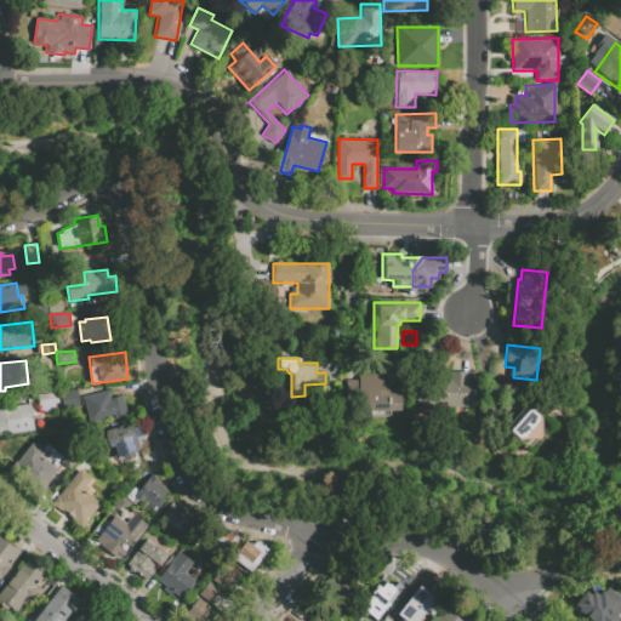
[(450,371),(467,371),(467,389),(473,389),(473,409),(437,408),(437,412),(415,411),(416,380),(450,381),(450,371)]
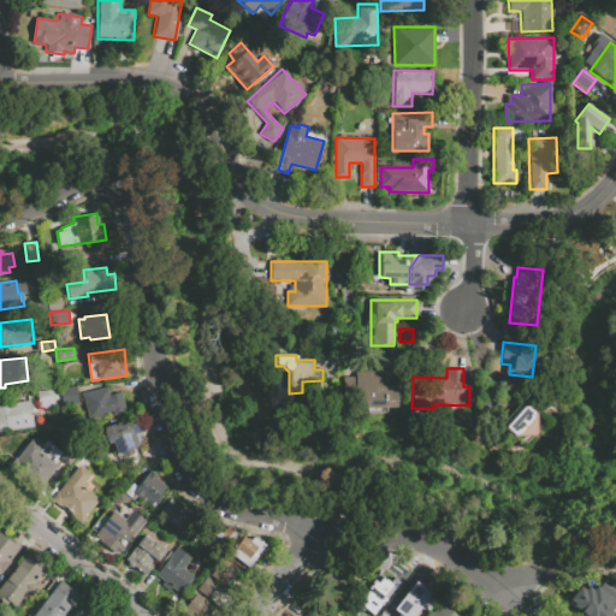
[(355,372),(380,373),(380,386),(398,386),(397,408),(344,407),(345,377),(355,377),(355,372)]
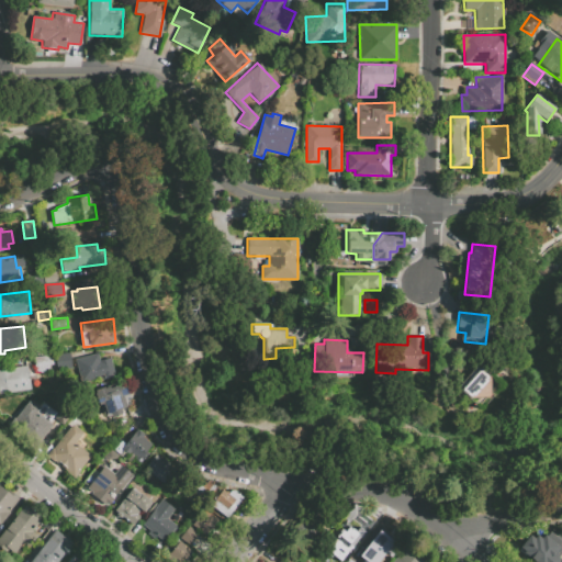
[(71,368),(56,370),(55,353),(69,351),(71,368)]
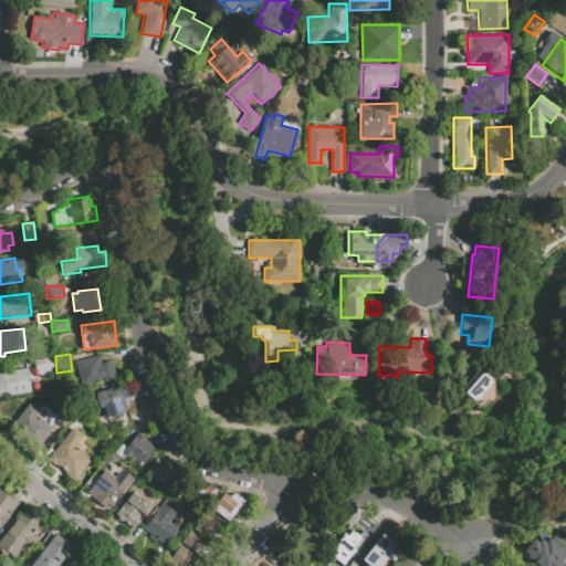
[(75,359),(81,387),(116,379),(112,359),(100,362),(98,355),(75,359)]
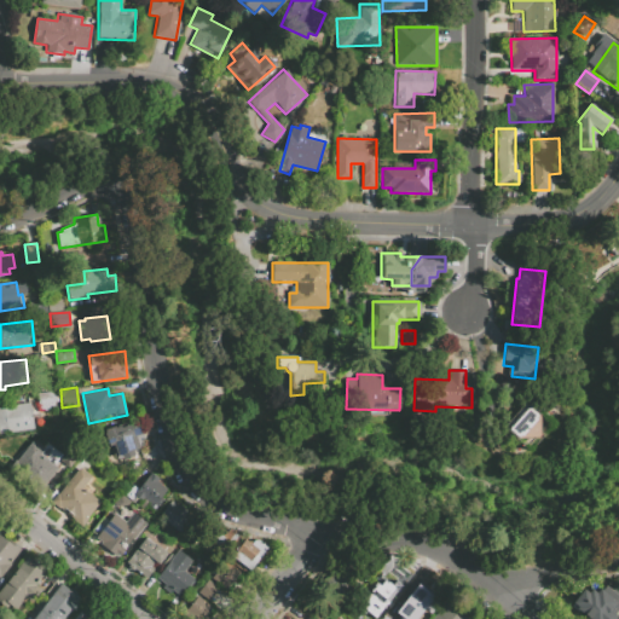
[(36,393),(39,410),(44,409),(44,411),(48,410),(48,409),(55,409),(52,392),(36,393)]
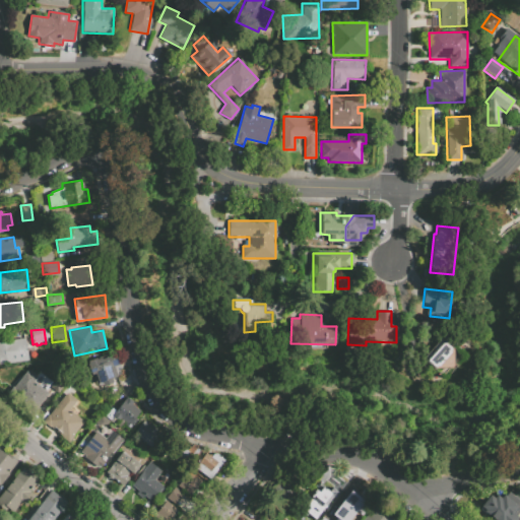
[(0,341),(25,338),(28,361),(0,364),(0,341)]
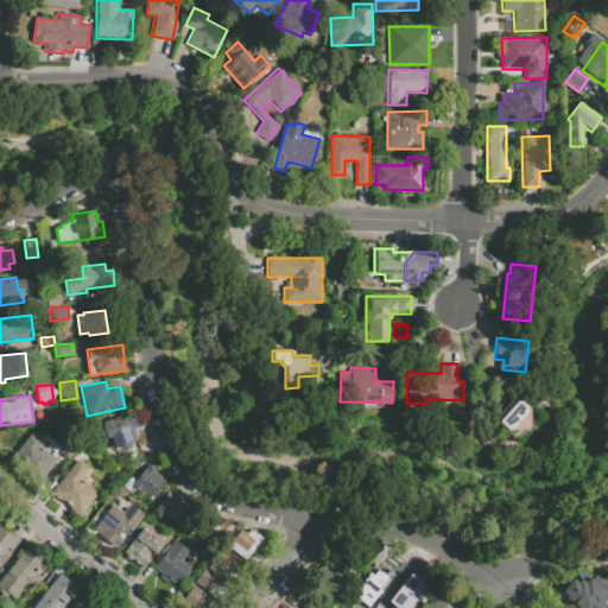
[(489,422),(514,396),(526,406),(529,406),(530,415),(532,415),(532,422),(530,422),(530,429),(510,430),(504,435),(489,422)]
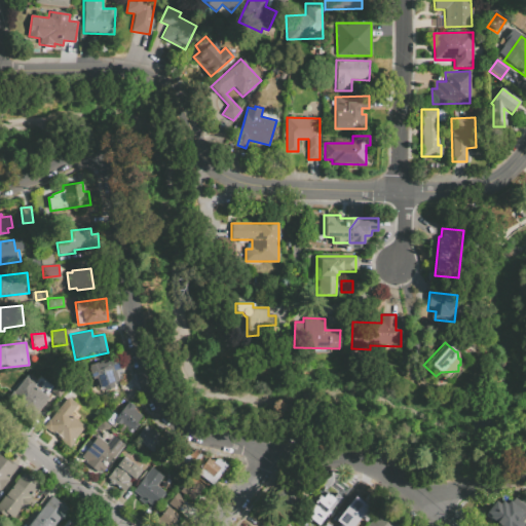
[(118,386),(98,392),(89,365),(98,363),(98,364),(103,362),(103,363),(117,359),(120,369),(113,372),(118,386)]
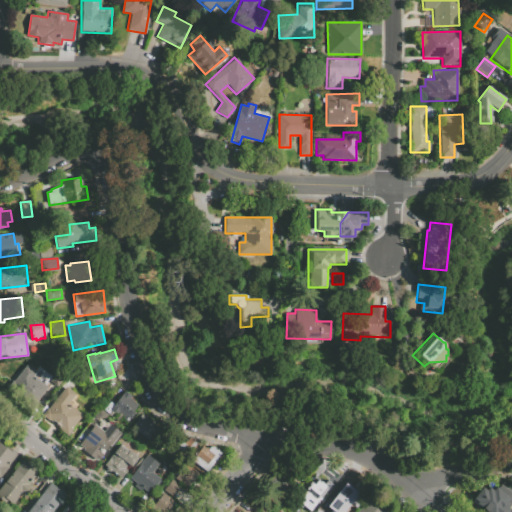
[(25,364),(40,374),(37,378),(48,386),(31,410),(11,396),(13,393),(8,389),(25,364)]
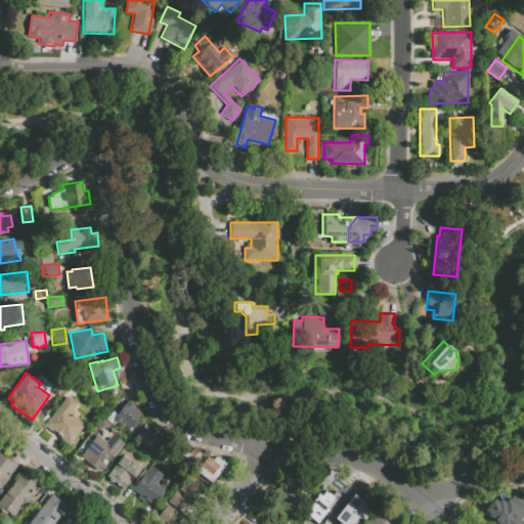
[(51,389),(58,395),(67,384),(59,378),(51,389)]
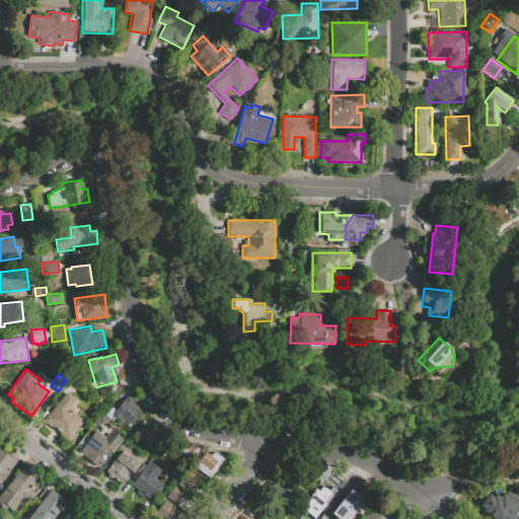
[(66,391),(77,399),(70,410),(84,421),(68,442),(43,422),(49,414),(55,408),(54,406),(66,391)]
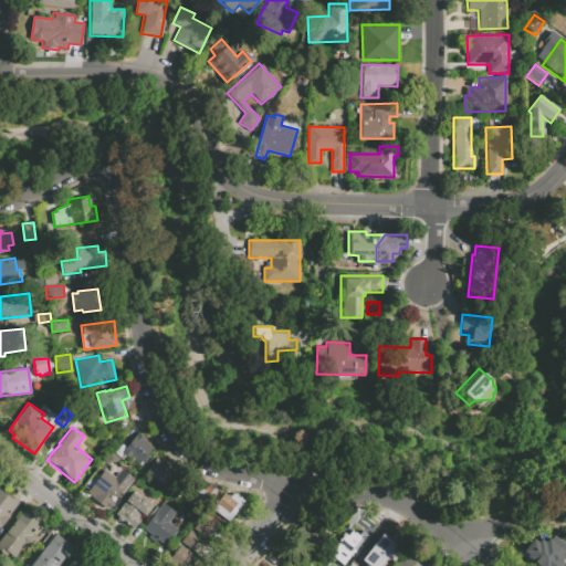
[(137,432),(146,438),(144,441),(153,448),(147,456),(149,457),(142,467),(135,462),(136,460),(132,457),(128,460),(125,457),(124,459),(115,452),(121,443),(126,448),(137,432)]
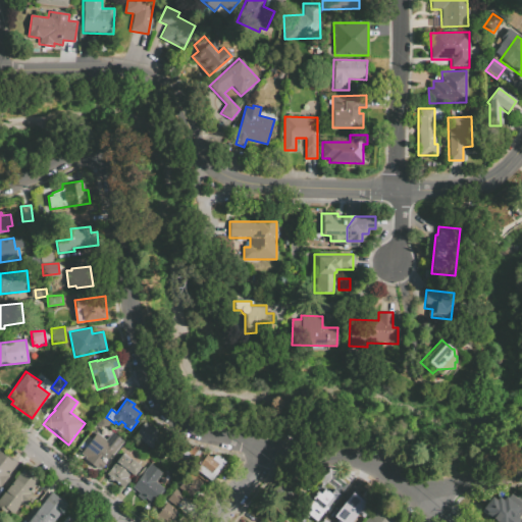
[(134,435),(151,449),(162,435),(145,421),(134,435)]
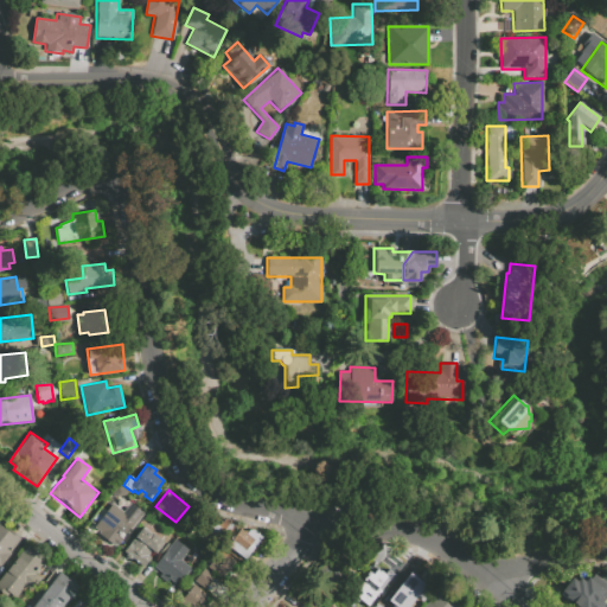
[(94,528),(100,532),(98,535),(116,548),(144,512),(131,503),(123,512),(112,503),(94,528)]
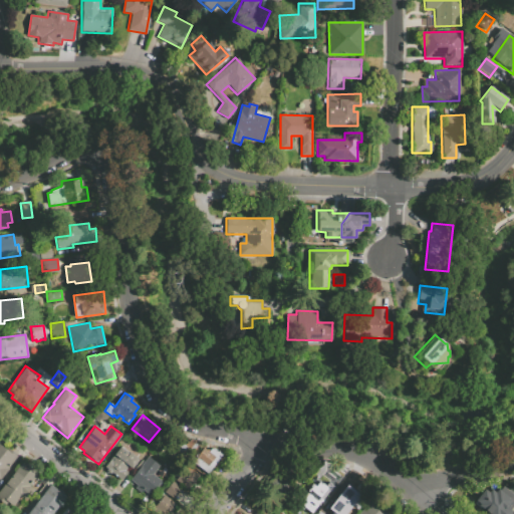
[(191,439),(199,446),(191,455),(192,457),(183,467),(163,451),(171,441),(179,448),(185,440),(188,443),(191,439)]
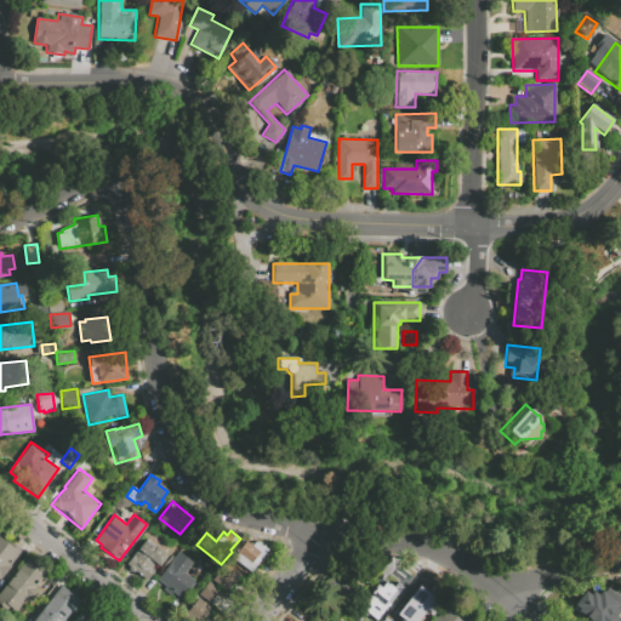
[(0,536),(0,580),(21,552),(0,536)]
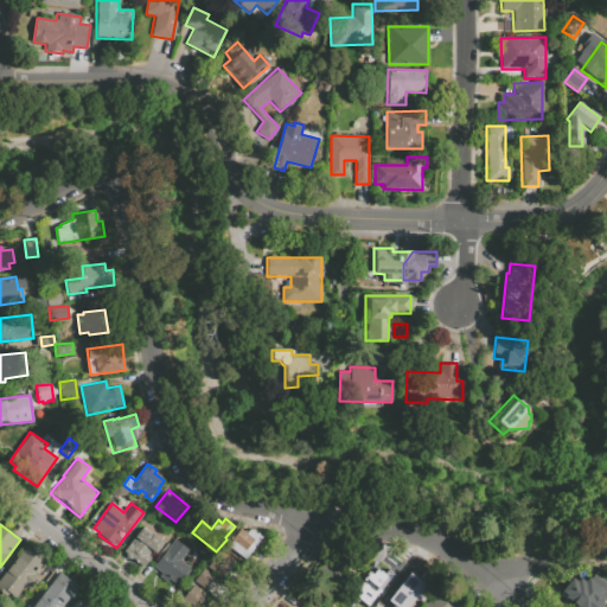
[(242,525),(227,545),(244,560),(262,537),(251,529),(248,530),(242,525)]
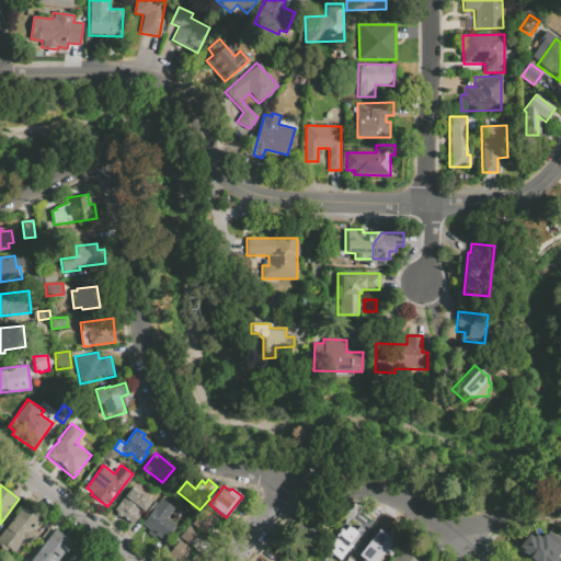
[(130,488),(114,510),(116,512),(114,514),(119,518),(122,516),(133,524),(139,515),(137,513),(140,508),(144,512),(151,501),(141,493),(140,494),(130,488)]
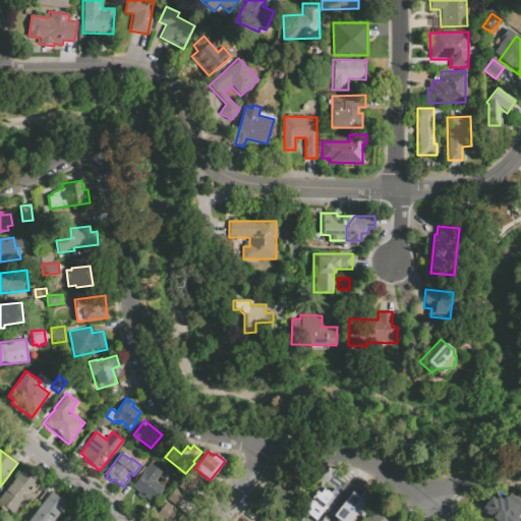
[(151,462),(131,486),(138,491),(136,495),(142,500),(146,497),(153,503),(164,487),(155,480),(162,471),(151,462)]
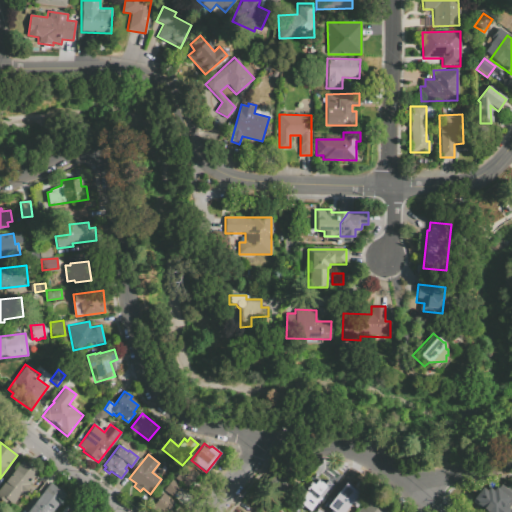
[(23,459),(0,487),(0,498),(5,502),(7,500),(13,505),(21,494),(26,498),(34,487),(31,484),(29,483),(38,471),(23,459)]
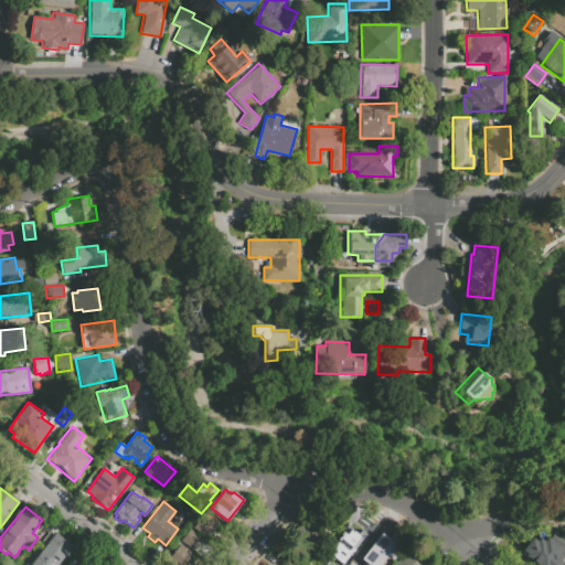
[(205,511),(219,521),(206,537),(193,528),(205,511)]
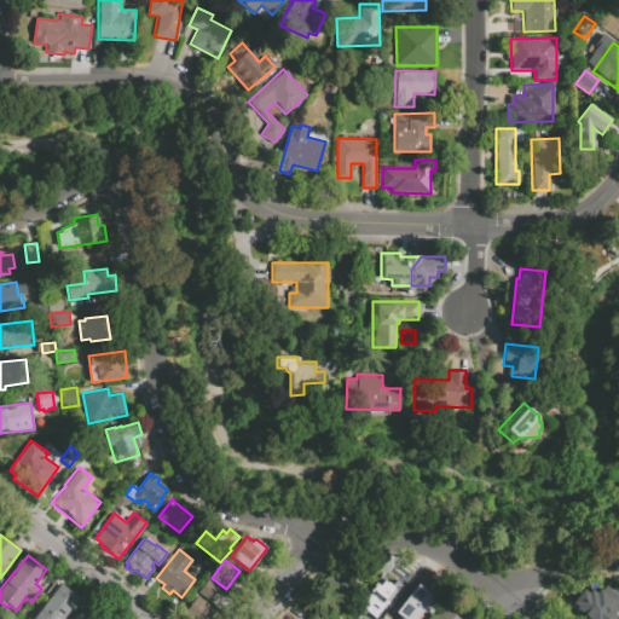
[(208,579),(219,589),(208,601),(197,593),(208,579)]
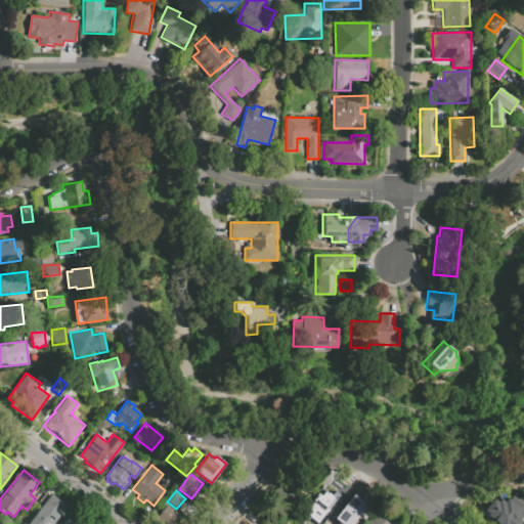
[(304,513),(318,523),(320,523),(342,497),(335,491),(332,495),(329,492),(328,493),(324,491),(321,495),(319,494),(304,513)]
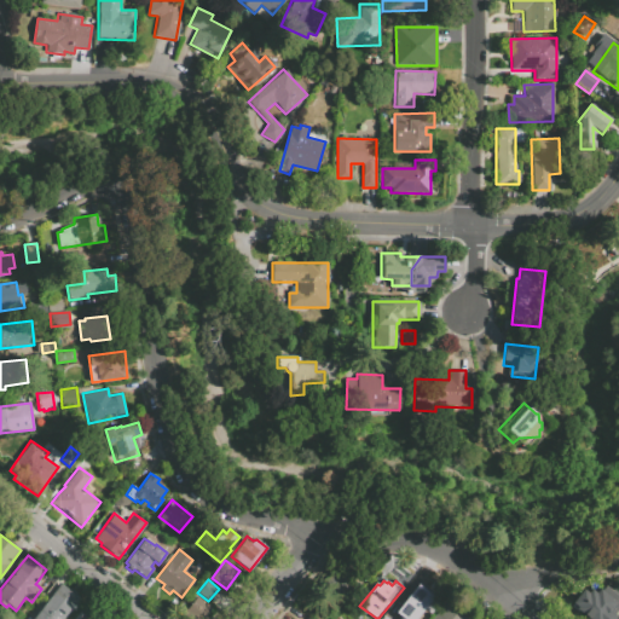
[(61,583),(30,618),(64,618),(77,603),(76,602),(79,599),(61,583)]
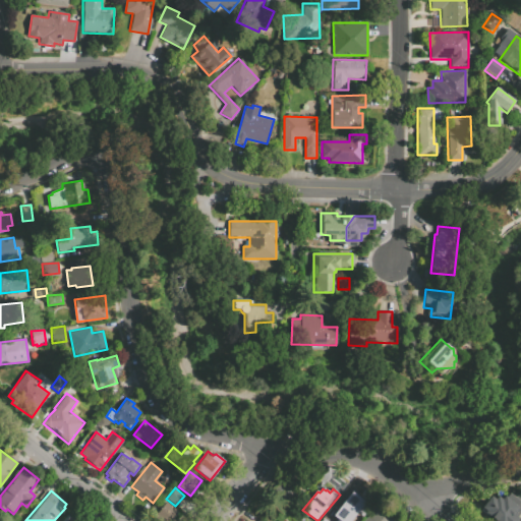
[(499,520),(481,507),(490,496),(495,499),(497,496),(502,500),(505,496),(506,497),(509,493),(514,496),(516,493),(520,496),(520,512),(518,517),(520,519),(518,520),(499,520)]
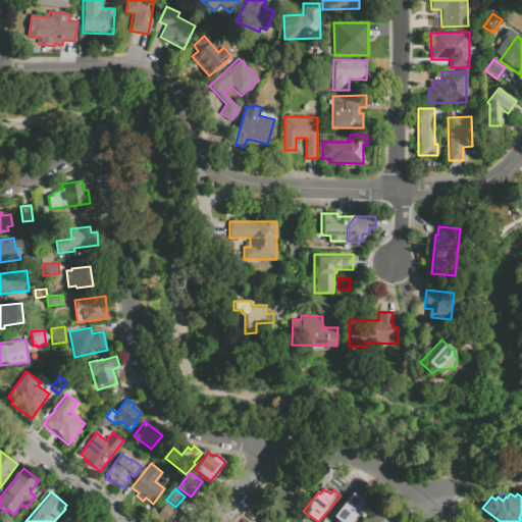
[(166,503),(179,513),(171,521),(161,521),(155,517),(166,503)]
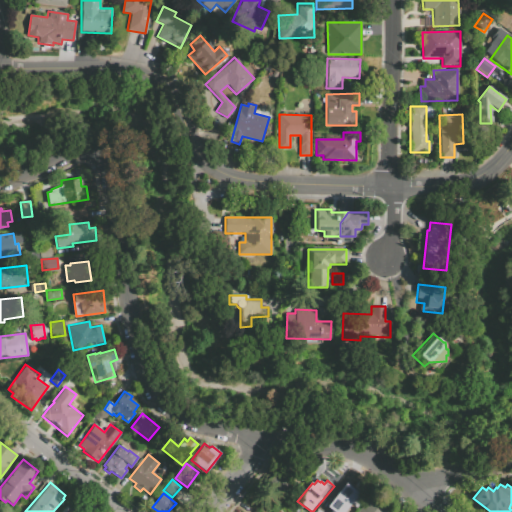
[(336,493),(322,511),(319,508),(315,511),(348,511),(353,506),(336,493)]
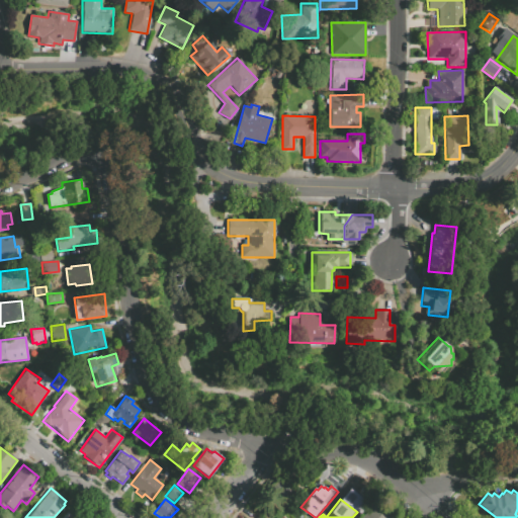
[(394,517),(361,517),(374,503),(394,517)]
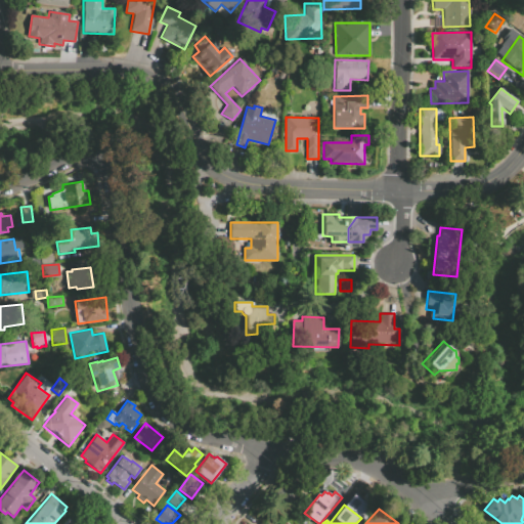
[(69,523),(77,515),(87,523),(69,523)]
